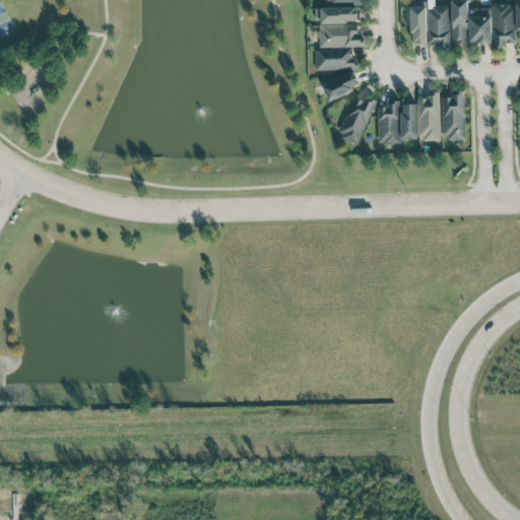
[(467,0),(451,0),(452,44),(468,44),(467,0)]
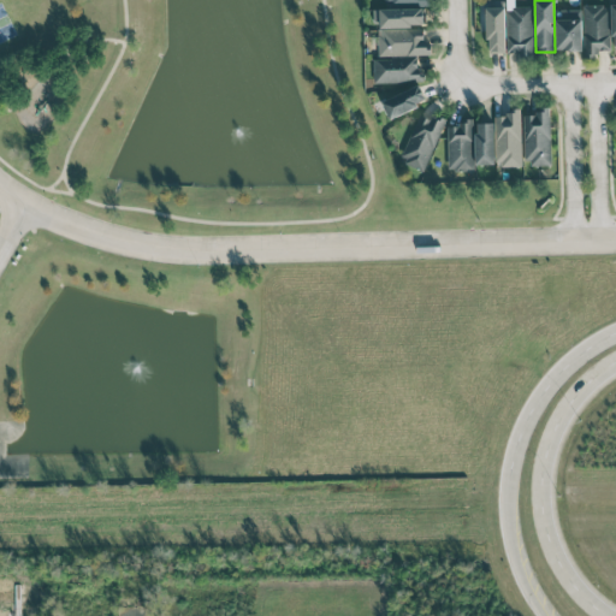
[(585,53),(610,52),(609,5),(584,5),(585,53)]
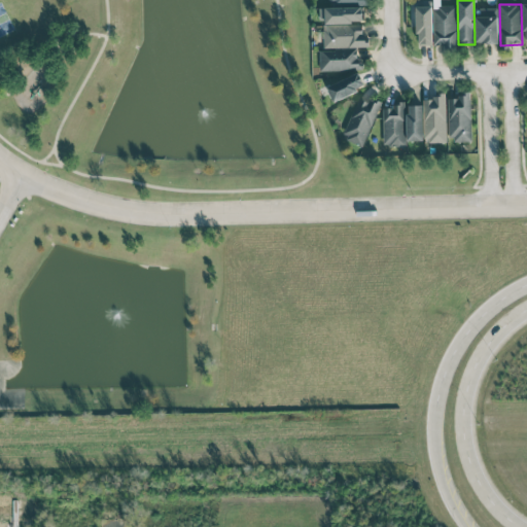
[(455,5),(433,6),(434,46),(456,46),(455,5)]
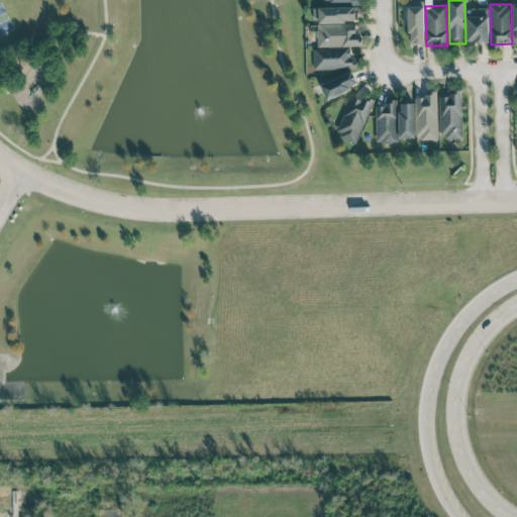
[(315,7),(316,22),(356,21),(356,6),(315,7)]
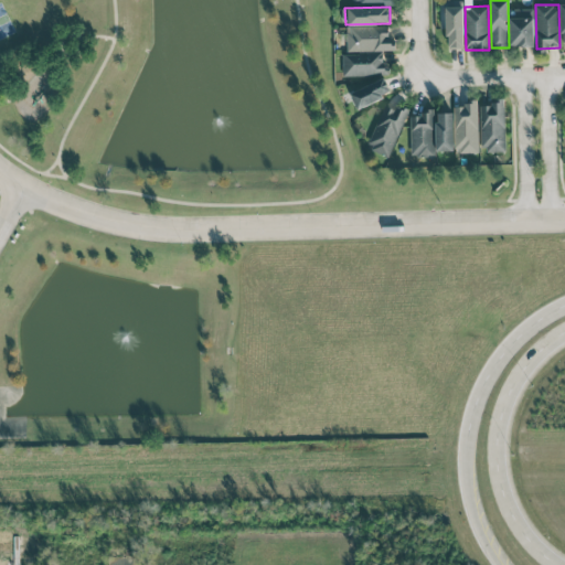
[(464,48),(464,7),(446,7),(446,48),(464,48)]
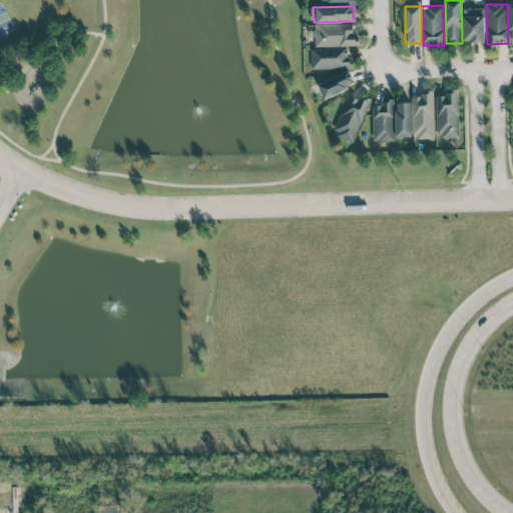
[(464,42),(485,42),(484,7),(463,8),(464,42)]
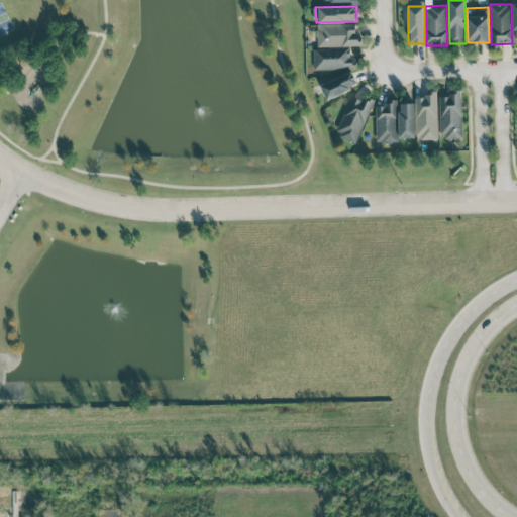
[(318,46),(358,45),(357,24),(317,25),(318,46)]
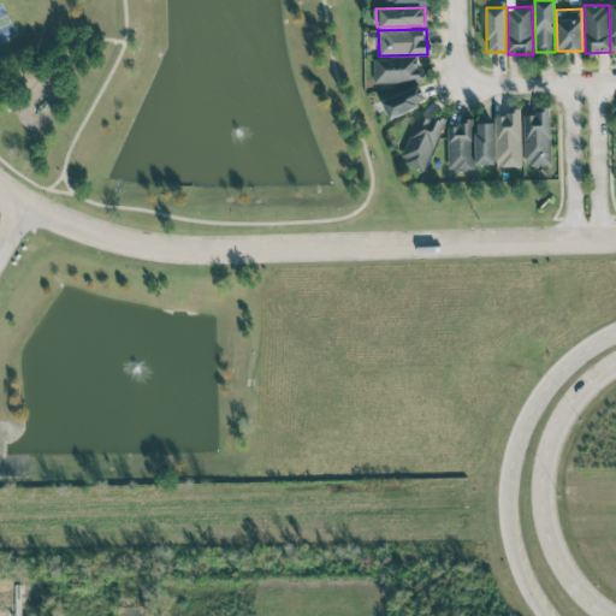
[(419,82),(418,57),(373,59),(374,83),(419,82)]
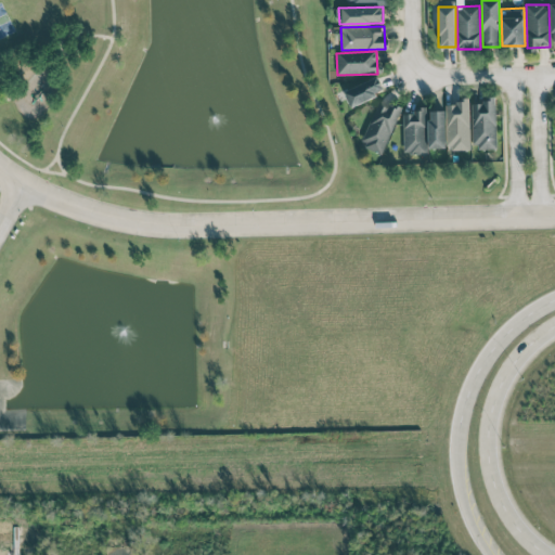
[(350,106),(385,92),(378,76),(344,91),(350,106)]
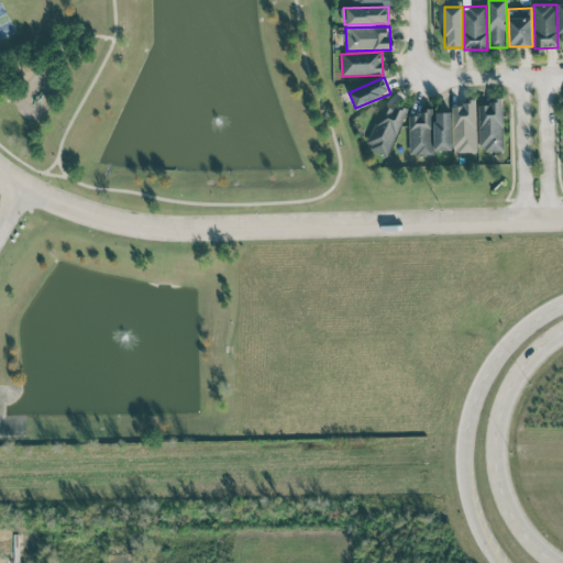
[(479,102),(481,152),(504,151),(503,102),(479,102)]
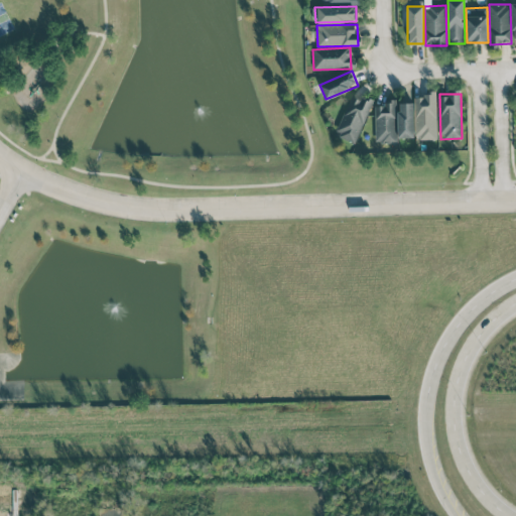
[(437,139),(436,95),(415,96),(416,140),(437,139)]
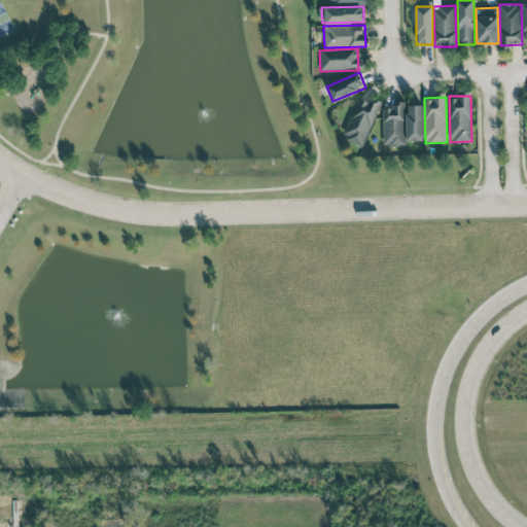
[(363,147),(381,101),(371,98),(370,102),(358,98),(343,139),(363,147)]
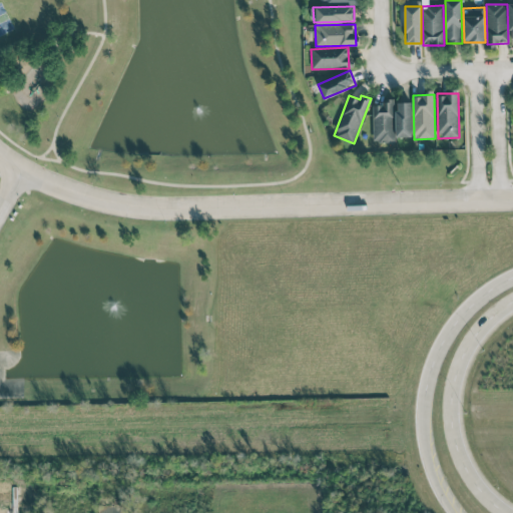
[(373,102),(373,142),(394,142),(395,102),(373,102)]
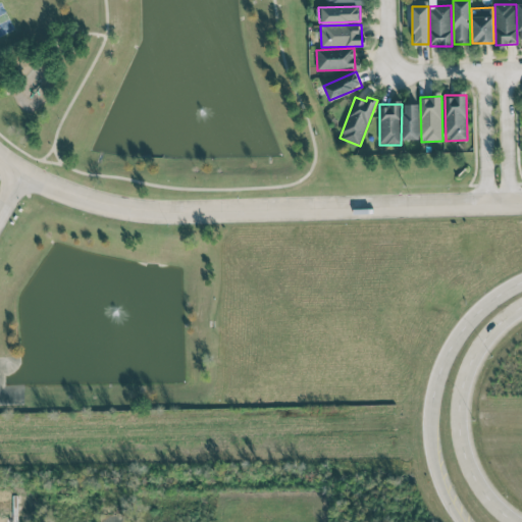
[(419,139),(418,104),(403,104),(404,140),(419,139)]
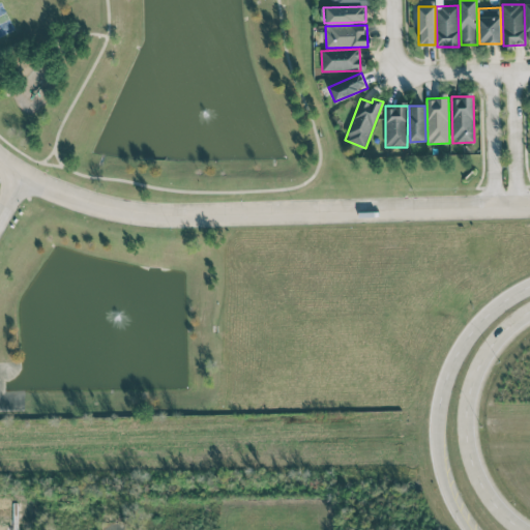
All buildings are outlined.
